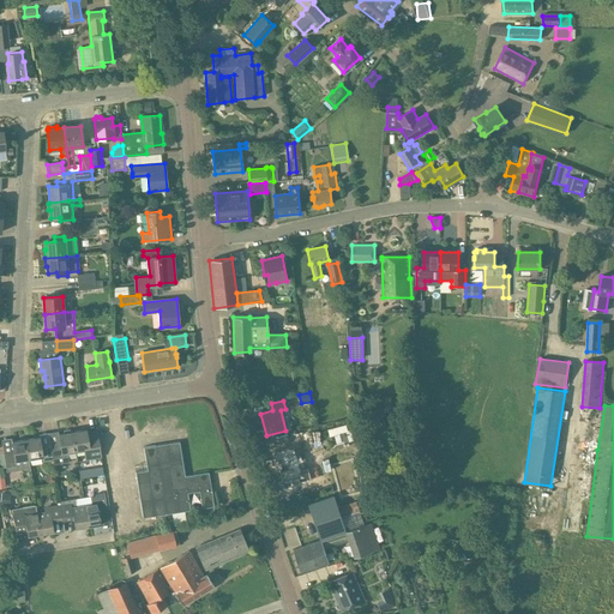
[(348,423),(330,428),(331,435),(349,432),(348,423)]
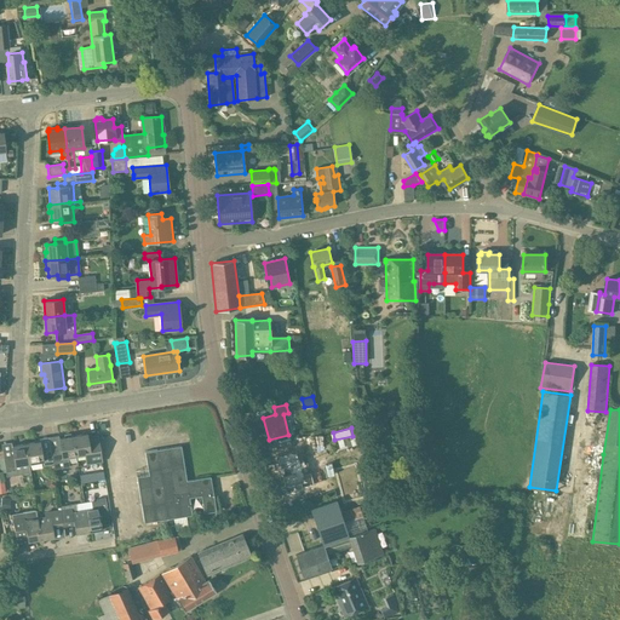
[(76,455),(73,436),(72,436),(70,434),(64,435),(64,437),(59,438),(61,448),(51,449),(53,464),(55,470),(70,468),(68,457),(76,455)]
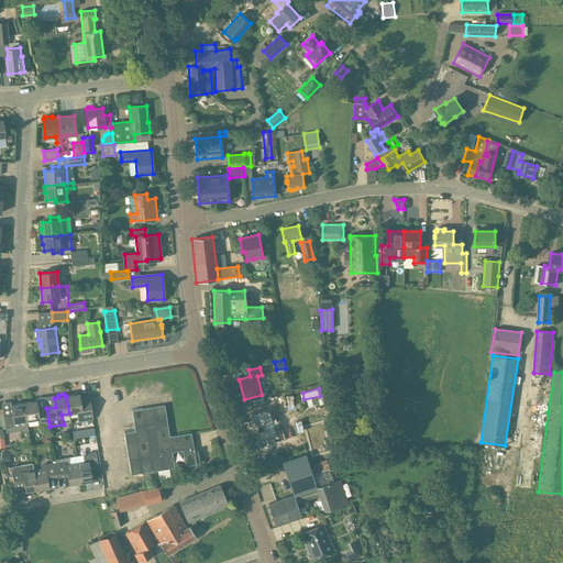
[(66,396),(69,414),(77,412),(79,421),(94,419),(89,398),(80,399),(79,394),(66,396)]
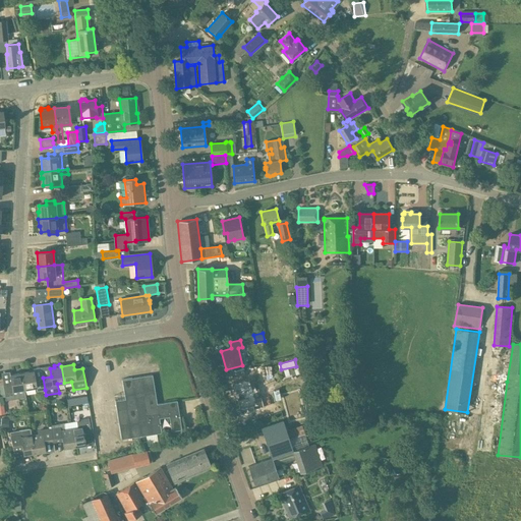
[(21,372),(24,390),(36,388),(37,392),(45,390),(43,378),(35,379),(34,370),(21,372)]
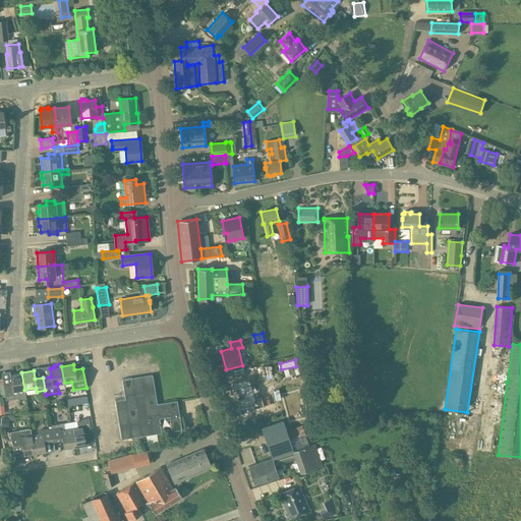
[(21,372),(10,374),(11,383),(0,385),(0,387),(1,394),(2,394),(3,397),(5,397),(6,401),(25,397),(24,390),(21,372)]
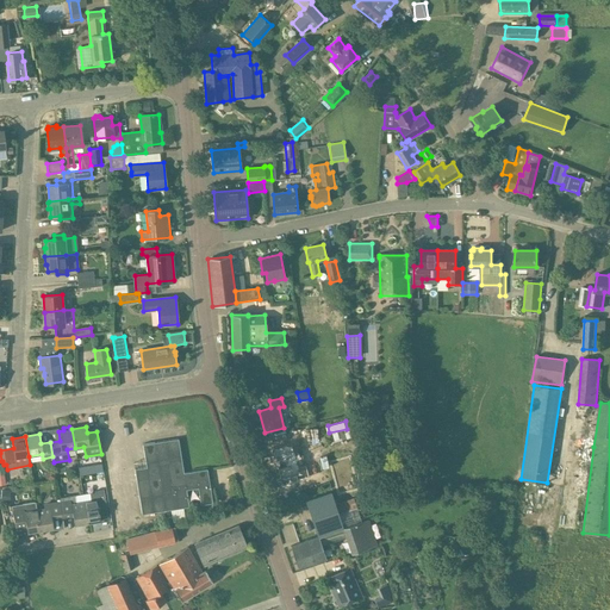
[(147,467),(182,462),(179,439),(143,444),(147,467)]
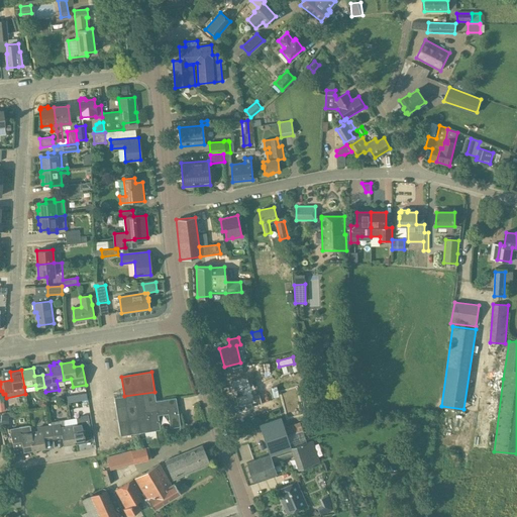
[(230,380),(237,406),(253,401),(246,376),(230,380)]
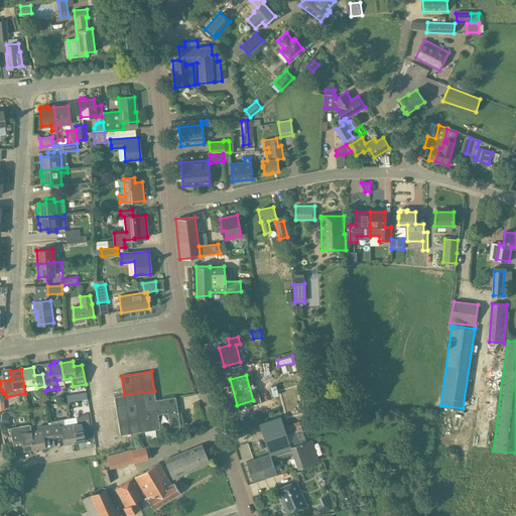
[(157,409),(155,400),(154,391),(124,395),(114,397),(117,416),(157,409)]
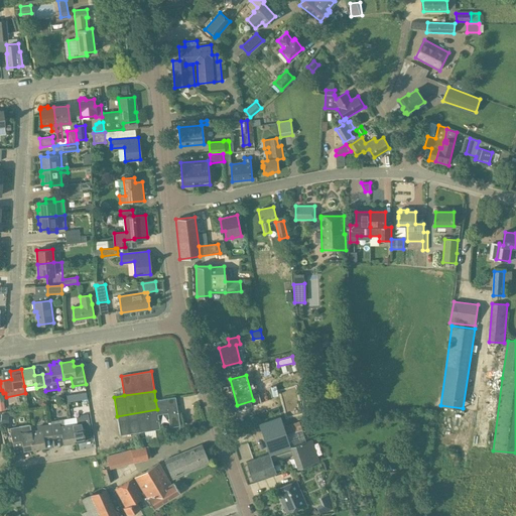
[(76,394),(77,400),(87,399),(86,392),(76,394)]
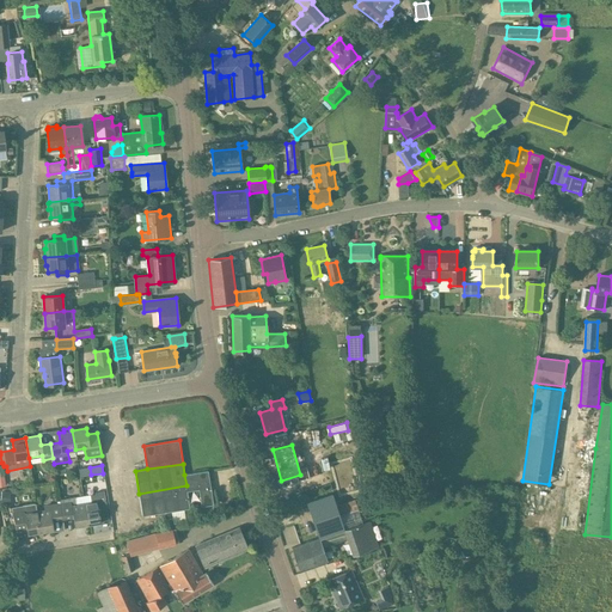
[(47,482),(56,481),(55,471),(44,472),(47,482)]
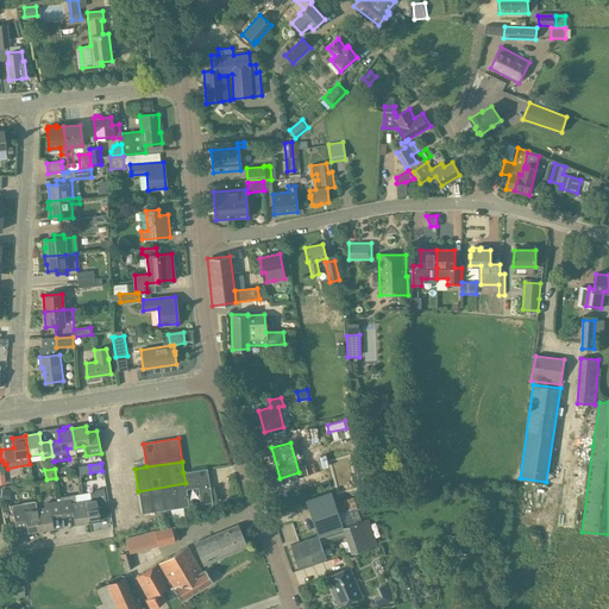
[(183,472),(186,483),(186,489),(198,487),(201,504),(212,502),(207,469),(183,472)]
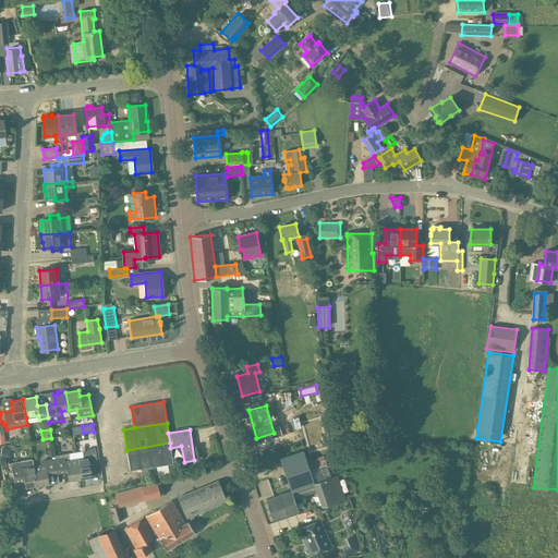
[(173,463),(170,448),(170,443),(126,450),(130,471),(156,466),(167,464),(173,463)]
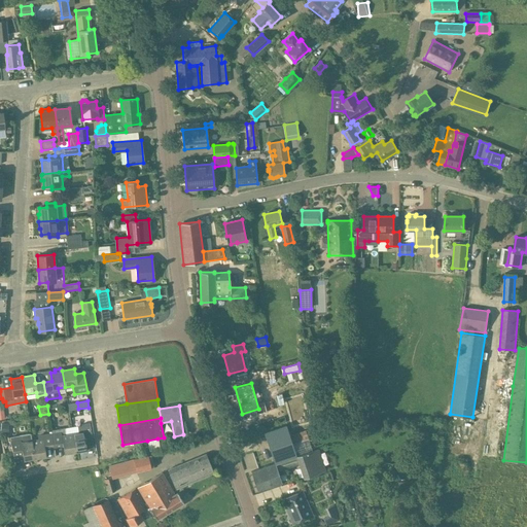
[(75,451),(86,450),(85,442),(93,441),(93,437),(95,437),(93,423),(85,424),(85,426),(80,426),(81,432),(72,433),(75,451)]
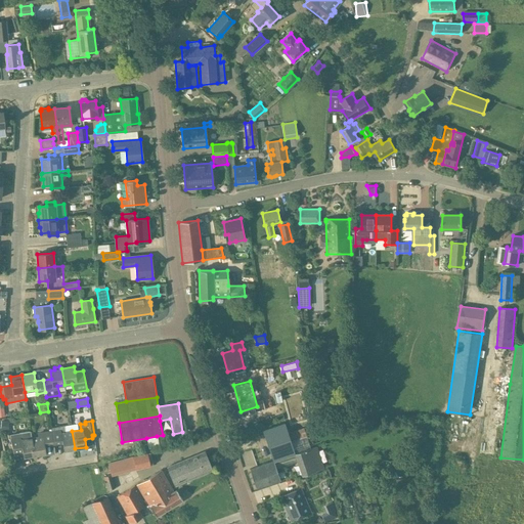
[(263,430),(273,462),(274,465),(296,457),(302,476),(322,469),(315,446),(310,448),(306,436),(291,441),(285,423),(263,430)]
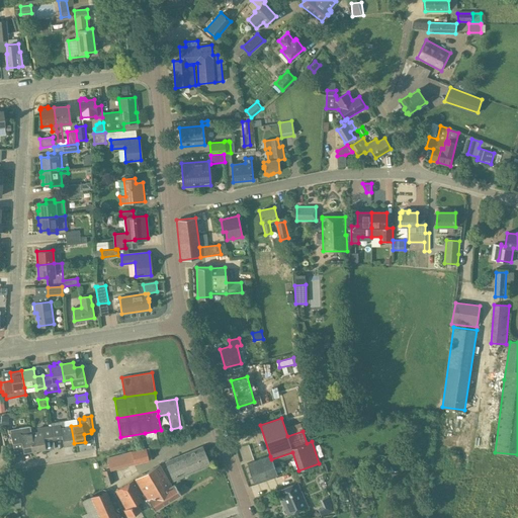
[(74,443),(71,426),(65,427),(64,421),(59,422),(51,423),(51,427),(52,429),(53,439),(62,437),(63,445),(74,443)]
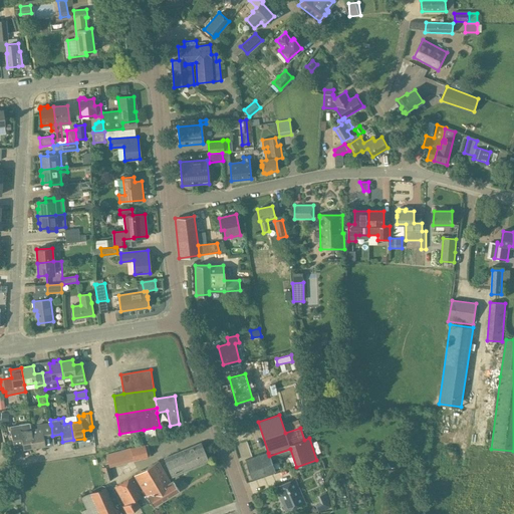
[(34,447),(30,423),(21,425),(21,426),(11,428),(14,448),(23,447),(23,449),(34,447)]
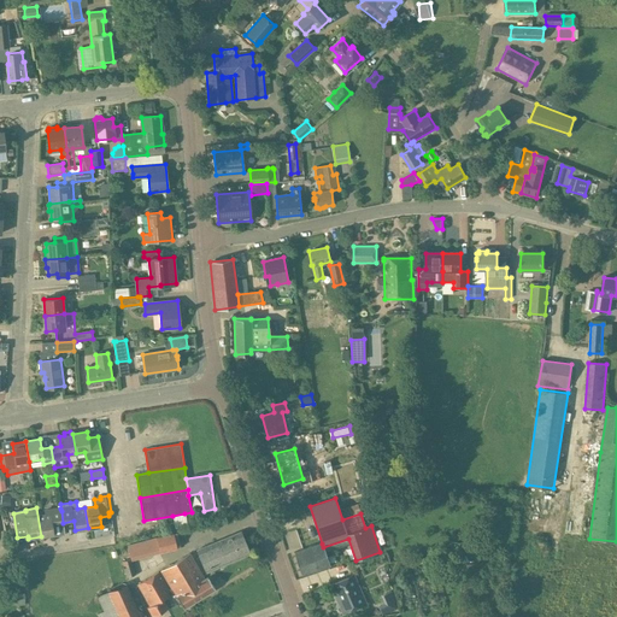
[(36,507),(41,536),(54,534),(52,524),(63,523),(62,511),(60,509),(45,511),(45,515),(40,515),(39,507),(36,507)]
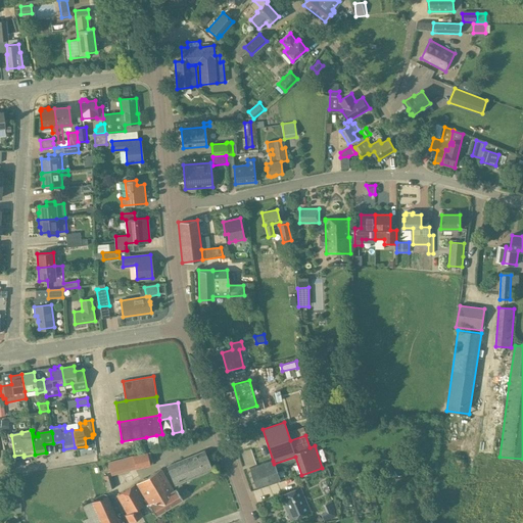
[(158,446),(156,435),(146,437),(148,447),(158,446)]
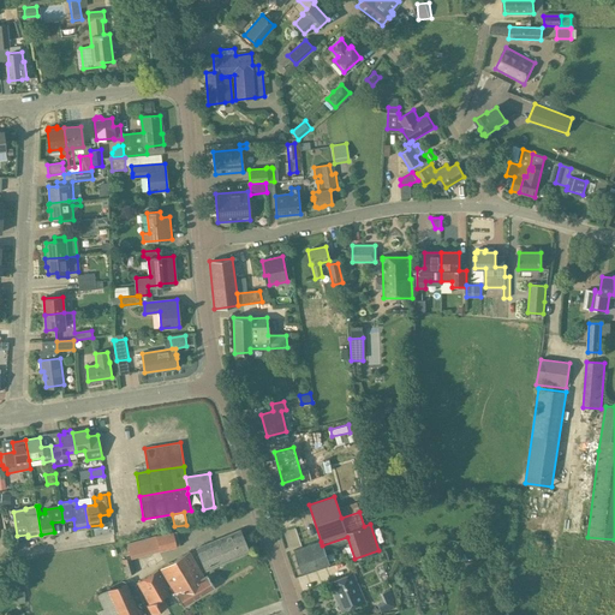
[(196,548),(206,571),(250,551),(240,530),(196,548)]
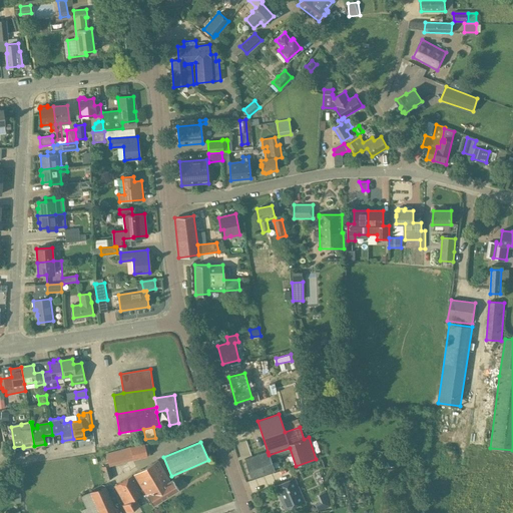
[(147,456),(147,455),(144,444),(144,443),(129,447),(133,460),(147,456)]
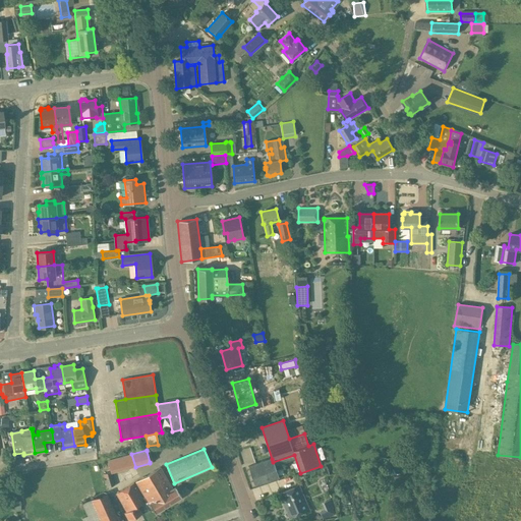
[(273,462),(272,459),(250,466),(256,484),(278,477),(273,462)]
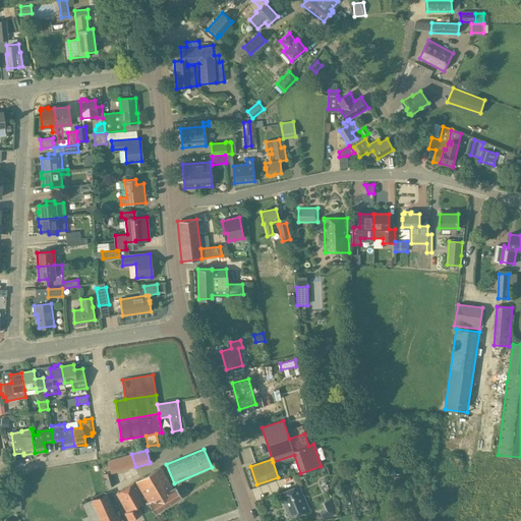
[(172,503),(181,498),(176,487),(173,489),(160,467),(135,481),(143,494),(142,495),(143,497),(154,489),(156,494),(162,489),(165,495),(166,494),(172,503)]
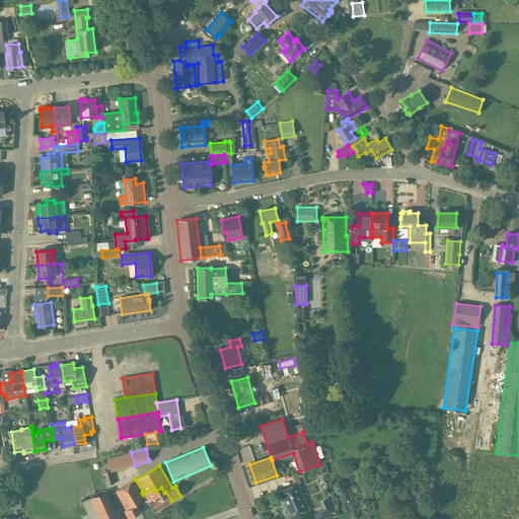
[(112,472),(106,473),(103,474),(106,486),(115,484),(112,472)]
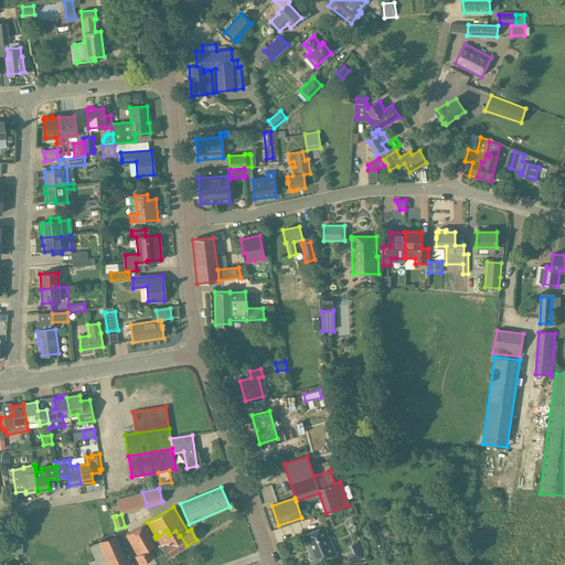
[(187,545),(180,535),(179,536),(176,531),(169,535),(167,531),(156,539),(155,536),(153,537),(146,523),(131,531),(135,537),(136,537),(139,542),(140,541),(141,543),(142,543),(147,551),(149,550),(149,548),(160,543),(169,556),(187,545)]
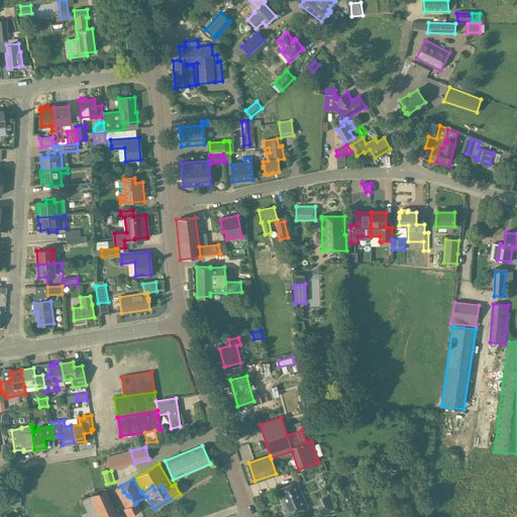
[(277,490),(288,514),(307,506),(296,481),(277,490)]
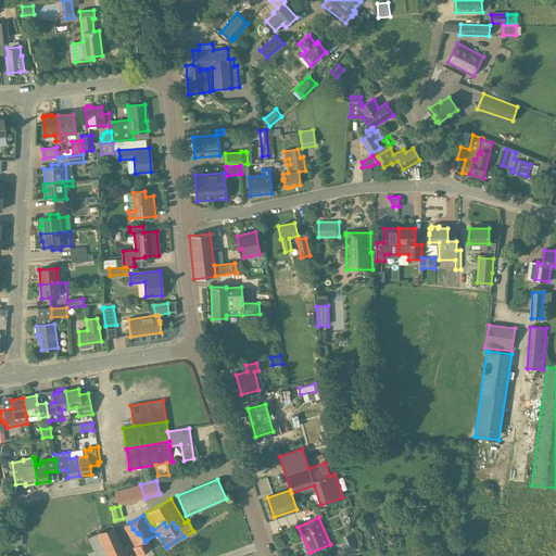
[(147,541),(144,542),(140,534),(139,534),(138,532),(137,533),(134,529),(133,529),(129,522),(124,527),(135,546),(133,547),(138,555),(151,548),(147,541)]
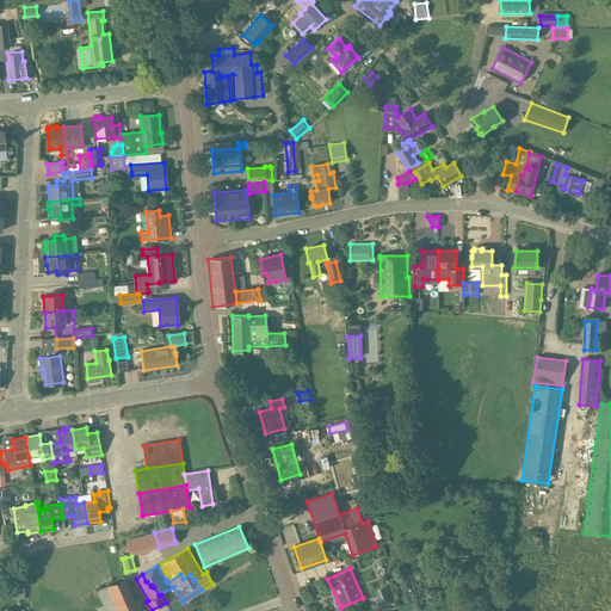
[(125,578),(96,591),(103,605),(96,608),(97,610),(140,610),(125,578)]
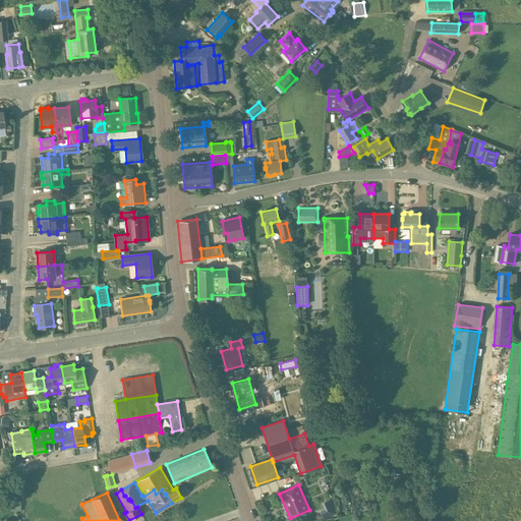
[(12,498),(12,510),(22,510),(22,497),(12,498)]
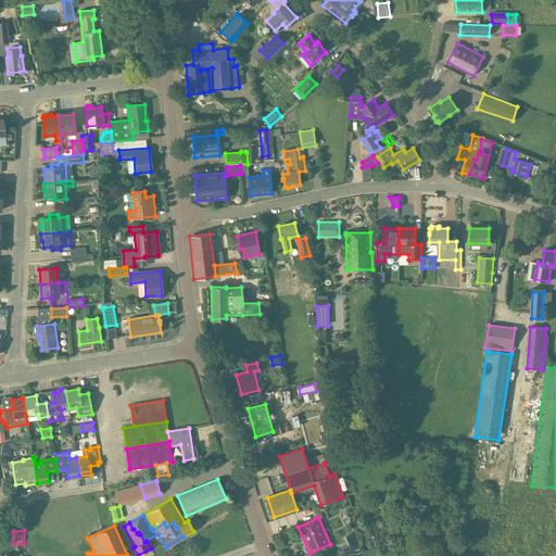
[(355,543),(341,547),(344,555),(357,548),(355,543)]
